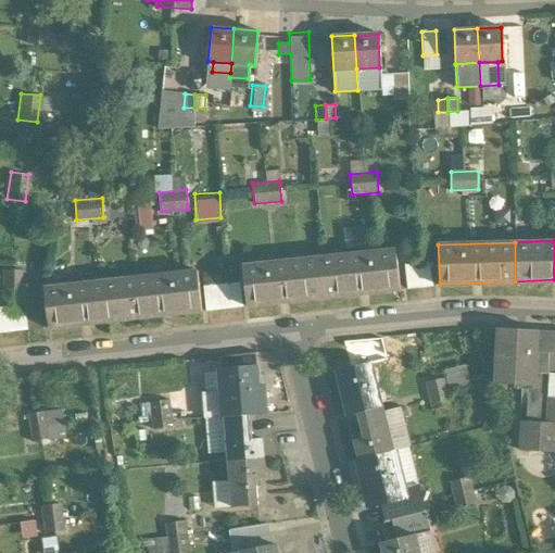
[(393,250),(318,258),(323,297),(398,289),(393,250)]
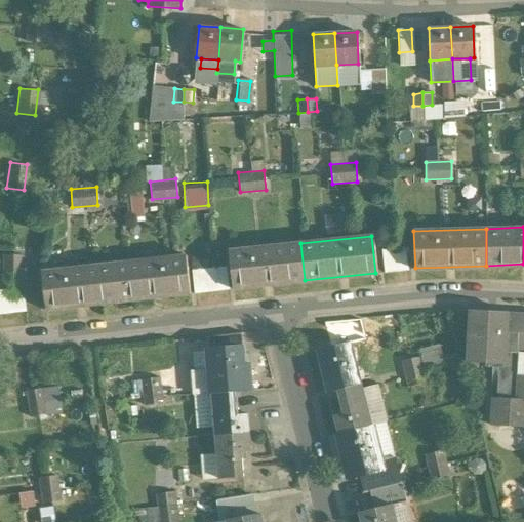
[(300,243),(229,251),(233,288),(305,280),(300,243)]
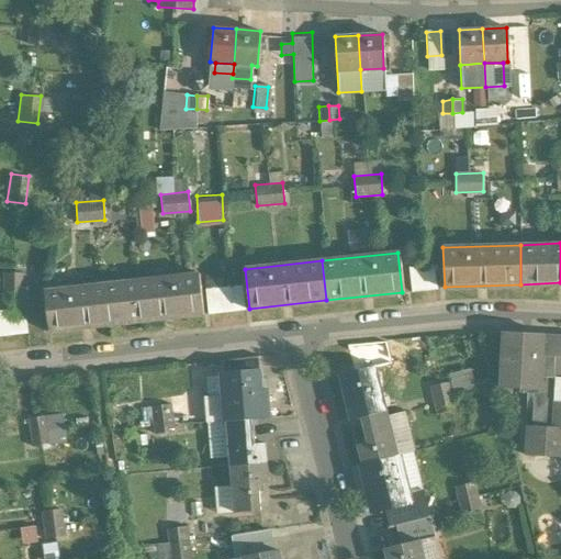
[(429,264),(419,265),(424,290),(434,289),(429,264)]
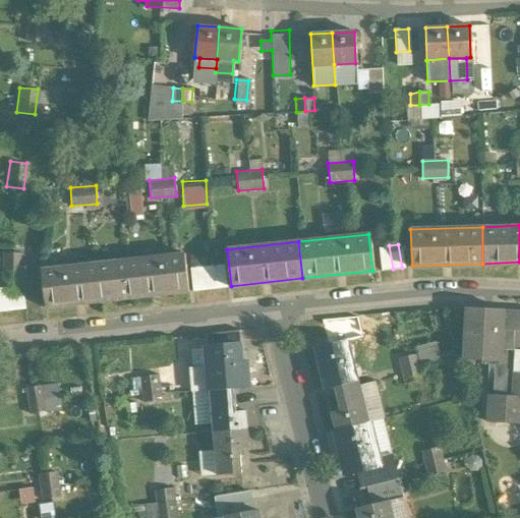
[(389,245),(379,247),(382,270),(393,269),(389,245)]
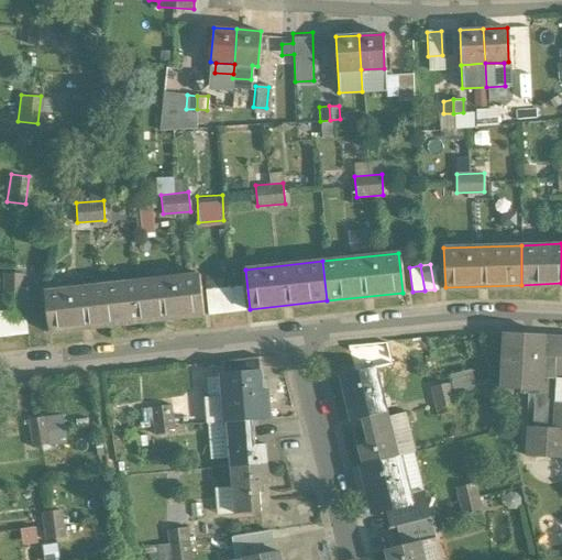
[(21,273),(2,272),(1,299),(20,300),(21,273)]
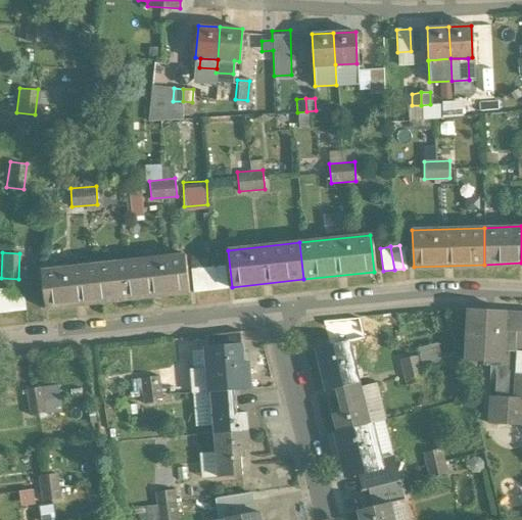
[(185,255),(113,263),(117,299),(189,292),(185,255)]
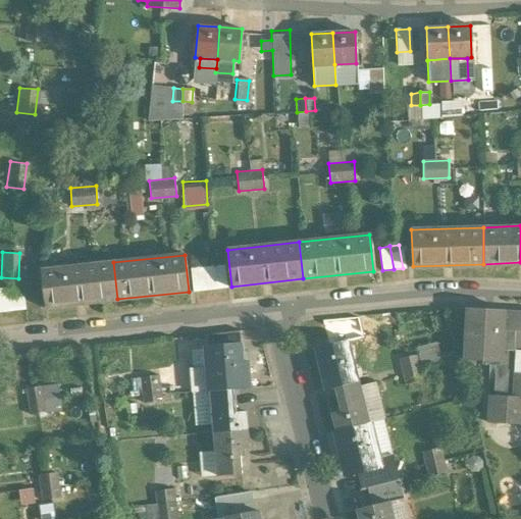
[(113,262),(42,270),(46,307),(117,299),(113,262)]
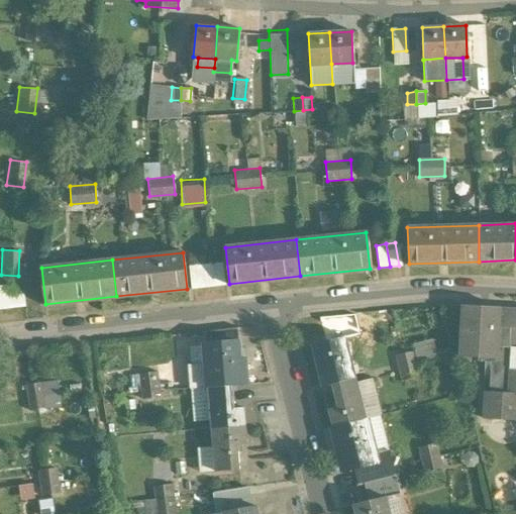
[(220,263),(189,266),(191,288),(223,285),(220,263)]
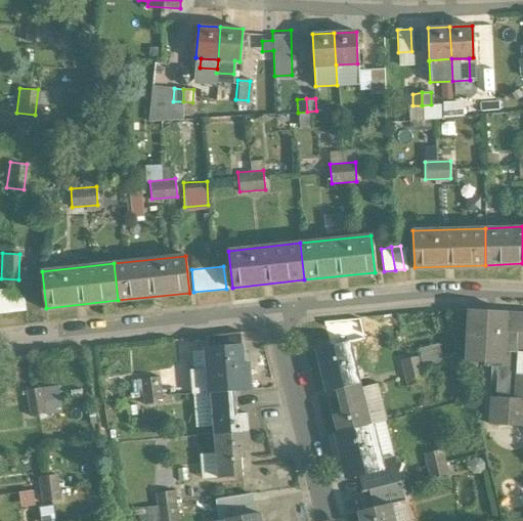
[(19,289),(0,291),(0,312),(22,310),(19,289)]
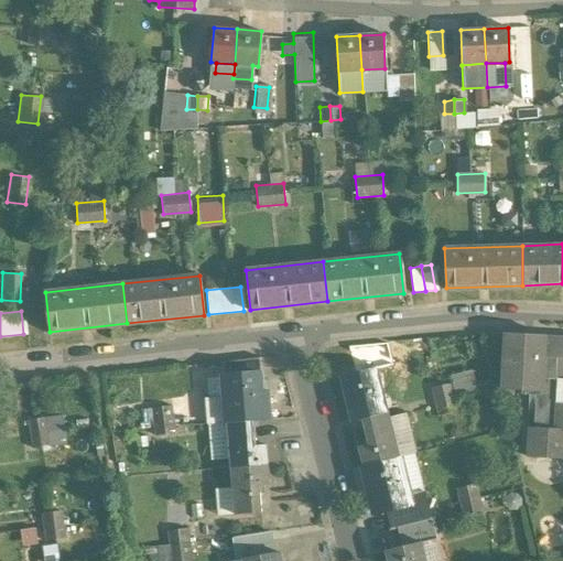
[(562,341),(544,341),(545,334),(504,332),(499,389),(533,391),(532,428),(528,429),(526,456),(562,459),(562,341)]
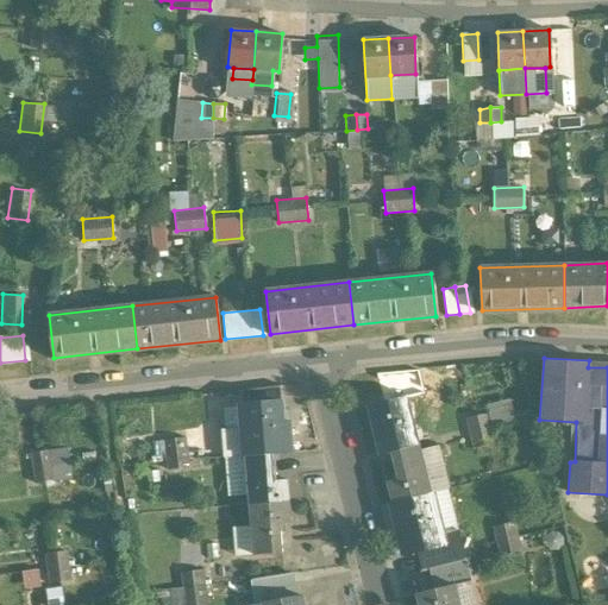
[(406,395),(368,404),(374,427),(384,424),(392,451),(418,445),(406,395)]
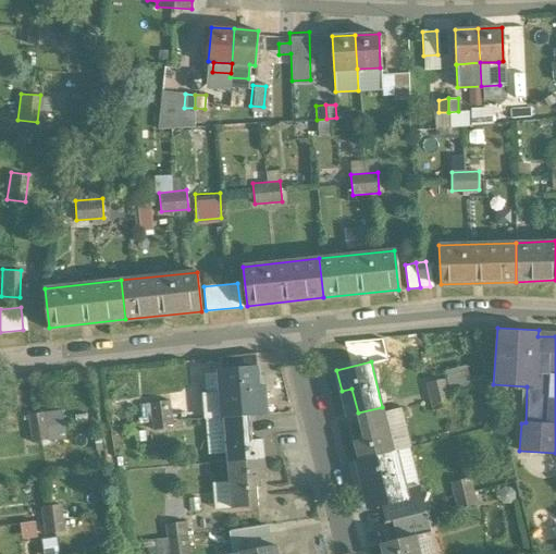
[(256,369),(221,371),(225,416),(250,415),(248,390),(258,389),(256,369)]
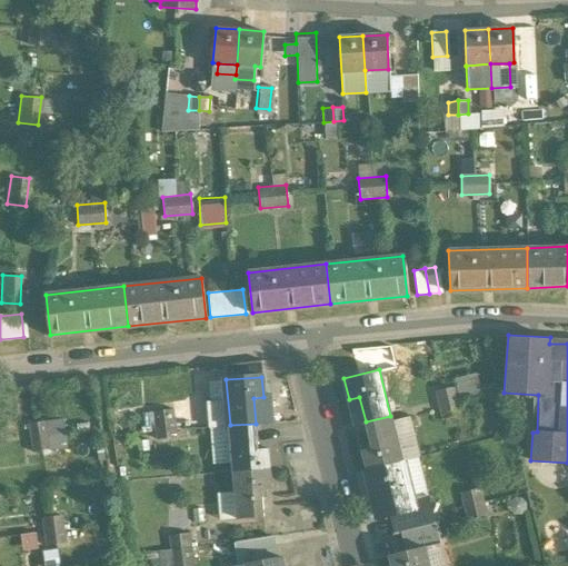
[(455,386),(435,391),(438,404),(459,399),(455,386)]
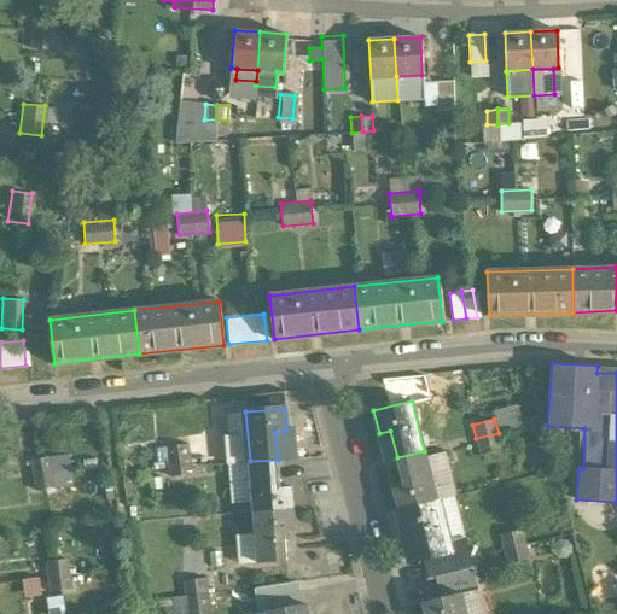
[(499,433),(476,438),(479,452),(502,446),(499,433)]
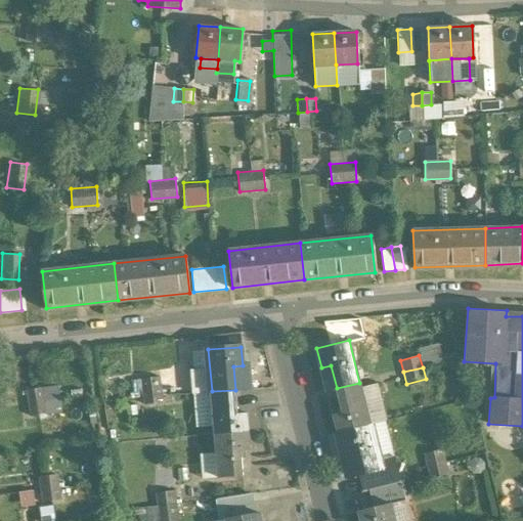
[(160,375),(142,378),(144,390),(162,388),(160,375)]
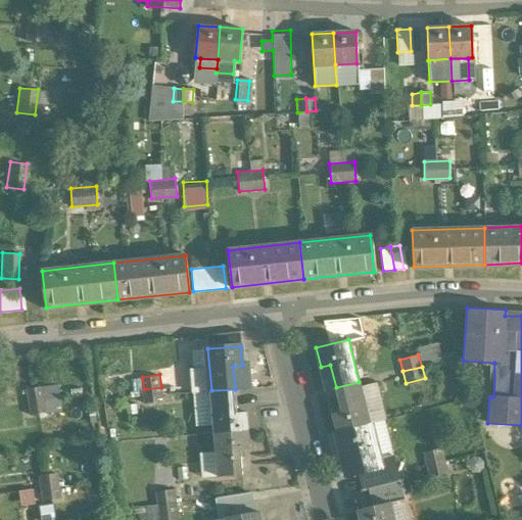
[(359,382),(336,387),(341,409),(332,413),(336,430),(369,422),(359,382)]
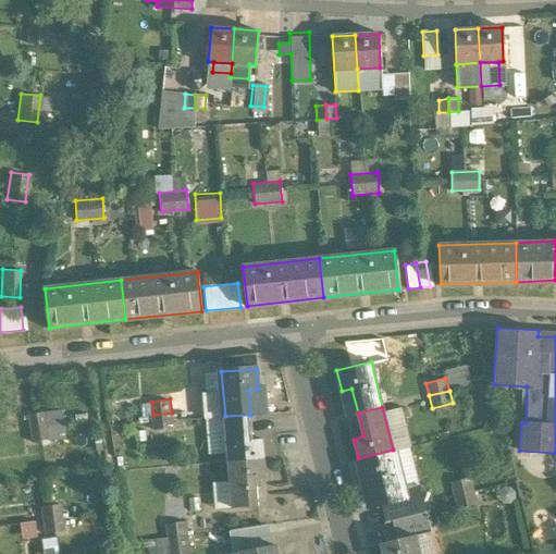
[(46,411),(25,414),(29,441),(49,439),(46,411)]
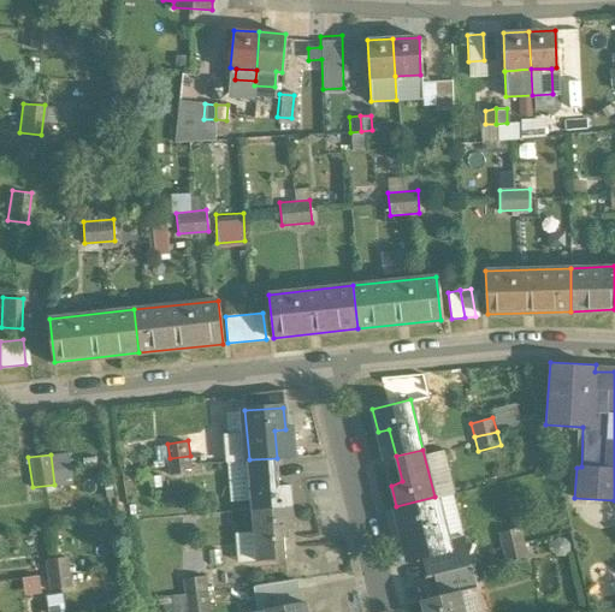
[(190,456),(170,458),(171,474),(191,471),(190,456)]
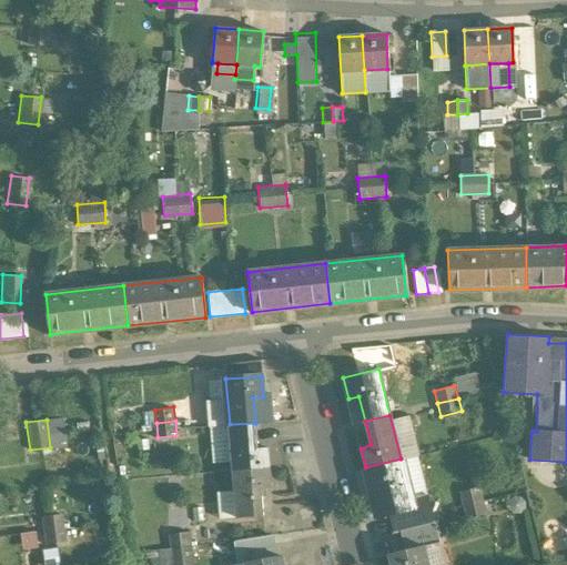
[(255,423),(230,424),(232,470),(270,467),(267,449),(257,450),(255,423)]
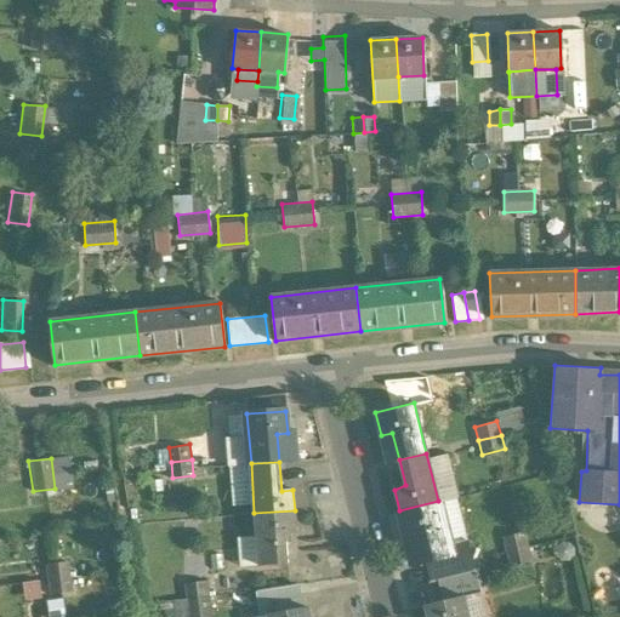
[(438,501),(399,510),(405,533),(416,529),(424,559),(450,552),(438,501)]
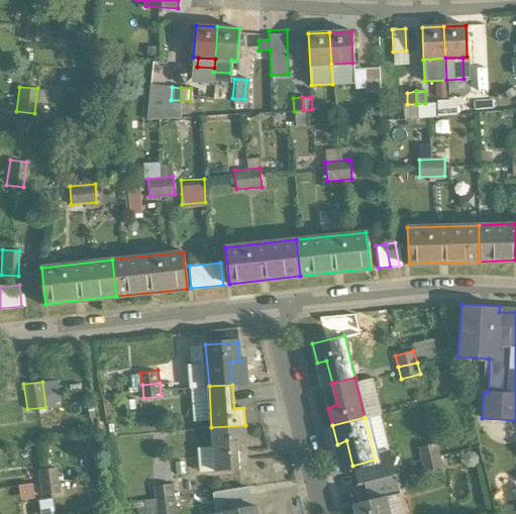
[(245,425),(211,427),(215,471),(239,468),(237,443),(246,442),(245,425)]
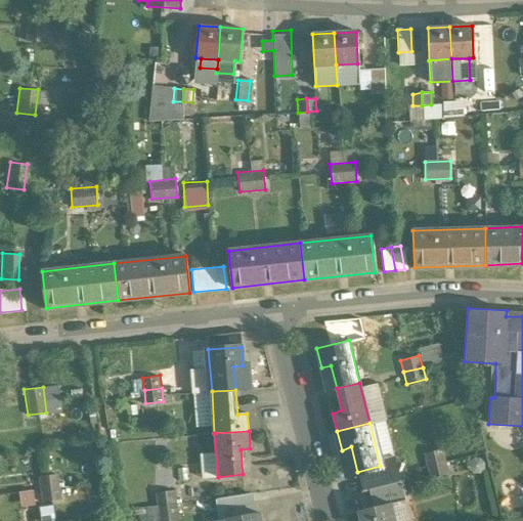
[(441,446),(424,450),(428,465),(444,461),(441,446)]
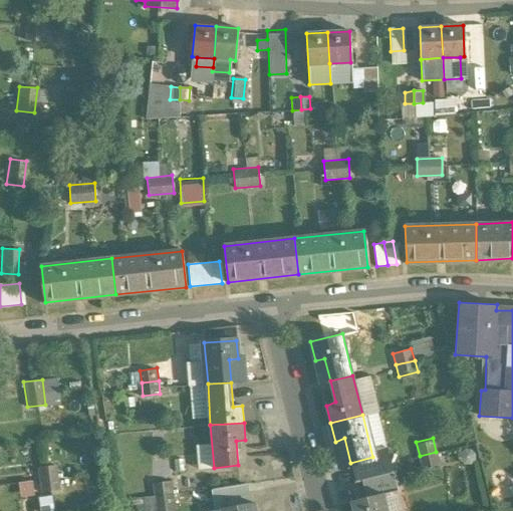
[(436,452),(420,456),(422,468),(439,464),(436,452)]
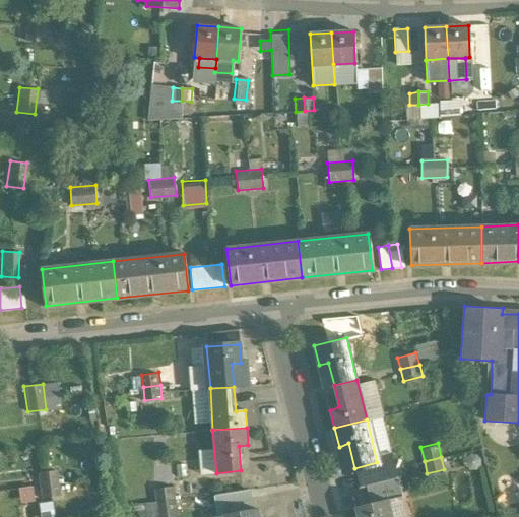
[(55,471),(37,473),(40,499),(57,497),(55,471)]
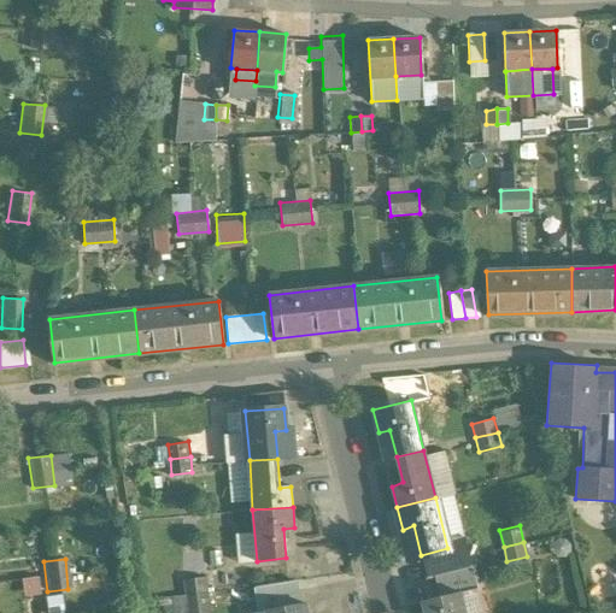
[(473,565),(426,577),(430,599),(459,591),(477,587),(473,565)]
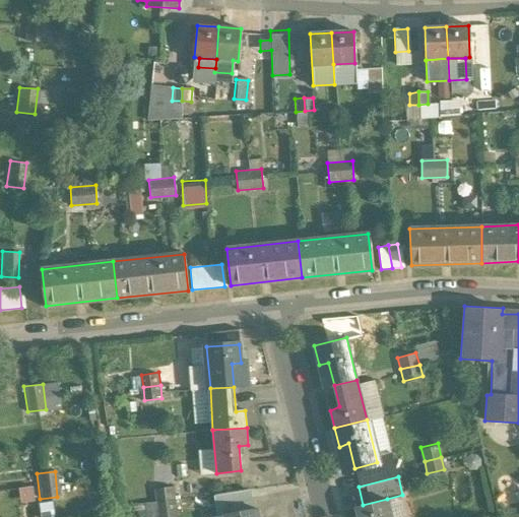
[(173,487),(155,489),(156,501),(174,498),(173,487)]
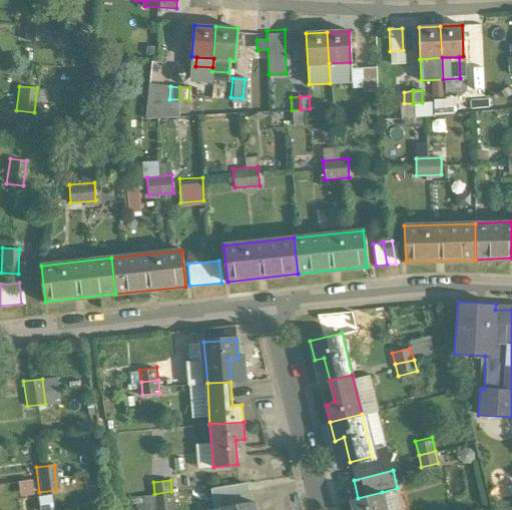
[(171,491),(154,494),(156,507),(173,504),(171,491)]
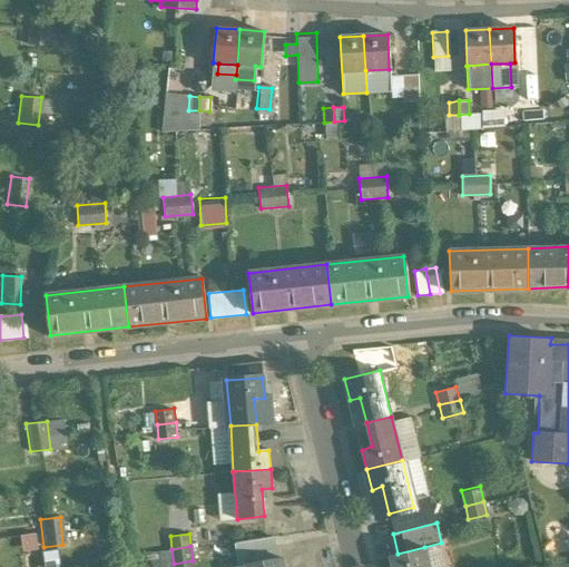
[(398,554),(389,556),(391,566),(429,566),(424,547),(398,554)]
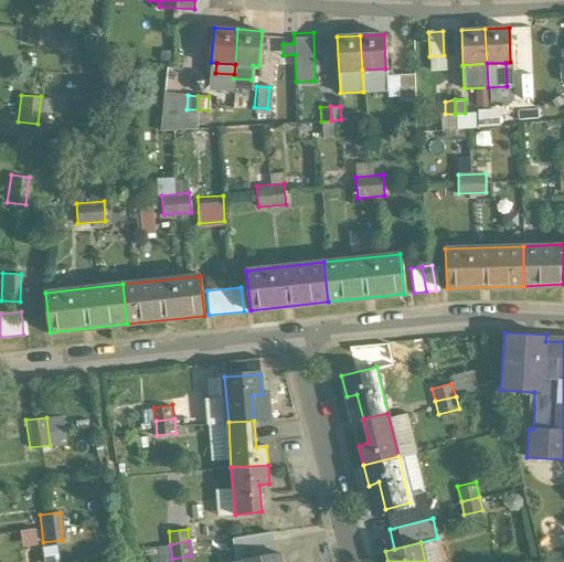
[(279,561),(278,552),(244,559),(244,561),(279,561)]
